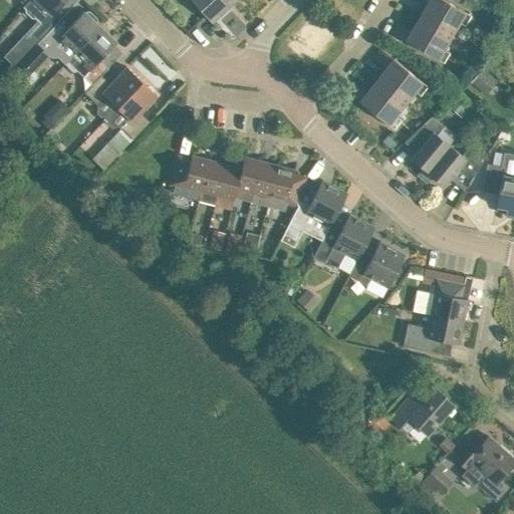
[(29,0),(23,6),(25,8),(25,12),(31,18),(35,17),(36,19),(37,20),(39,22),(27,34),(37,43),(59,19),(66,12),(58,5),(62,0),(29,0)]
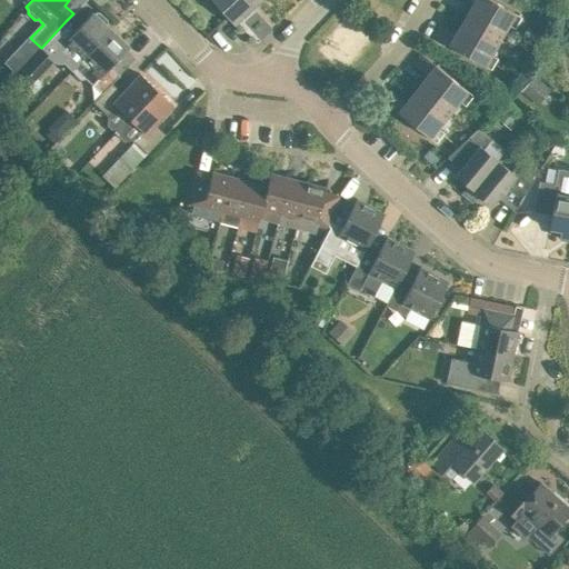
[(252,8),(245,0),(212,0),(235,23),(252,8)]
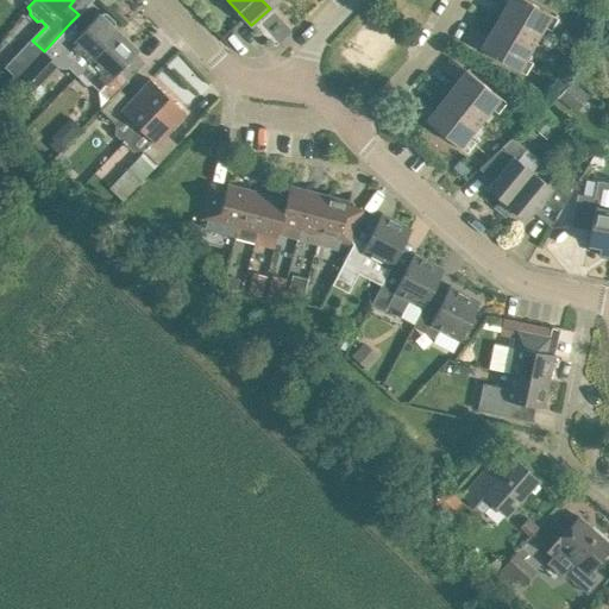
[(502,11),(539,32),(544,24),(551,29),(557,18),(526,0),(501,0),(507,4),(502,11)]
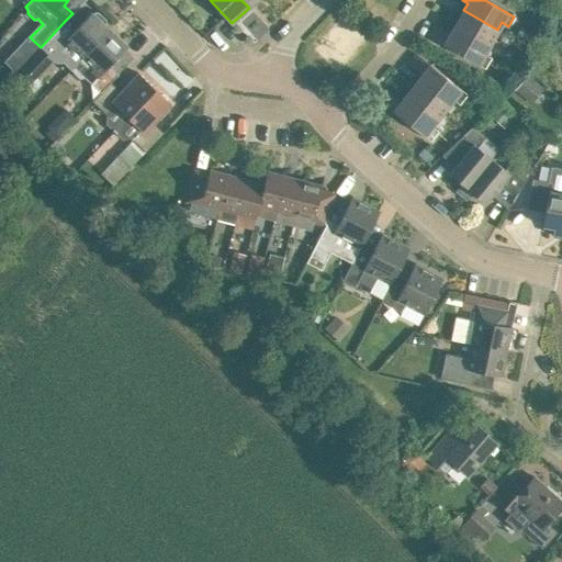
[(463,10),(454,26),(487,46),(497,30),(463,10)]
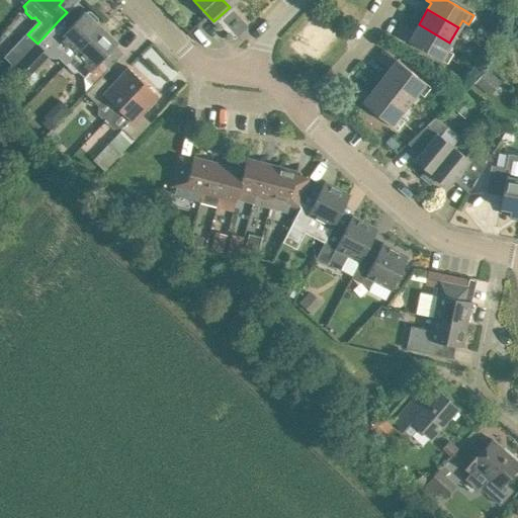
[(52,46),(46,52),(49,55),(50,57),(56,57),(57,56),(66,64),(77,52),(101,26),(96,22),(98,20),(98,17),(94,14),(90,11),(88,11),(86,12),(84,11),(71,25),(69,27),(52,46)]
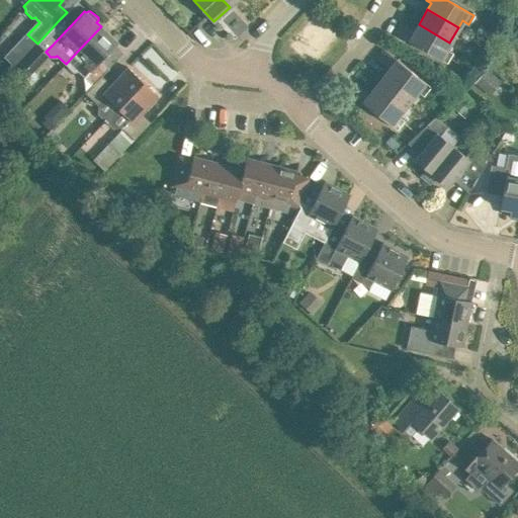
[(449,42),(419,24),(415,30),(401,23),(396,32),(446,63),(452,52),(446,49),(449,42)]
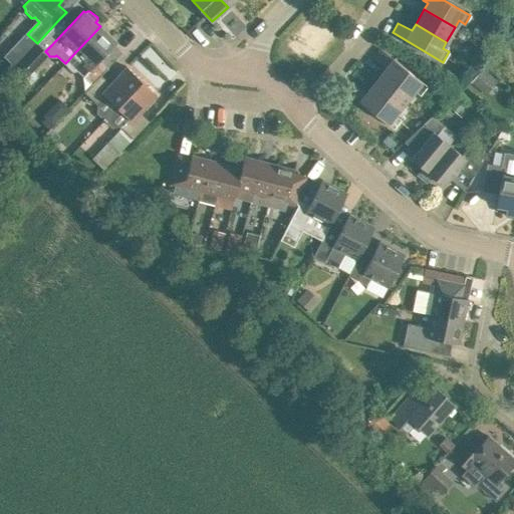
[(76,51),(65,63),(73,71),(77,70),(91,84),(101,74),(108,67),(107,66),(100,59),(114,44),(116,42),(100,26),(76,51)]
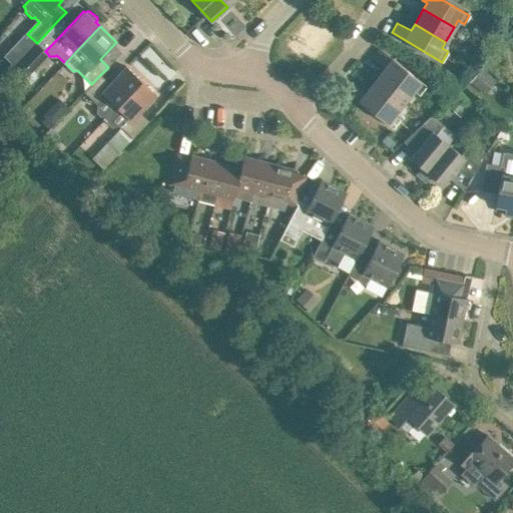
[(37,43),(14,67),(9,73),(24,86),(28,85),(36,76),(36,72),(34,70),(48,54),(37,43)]
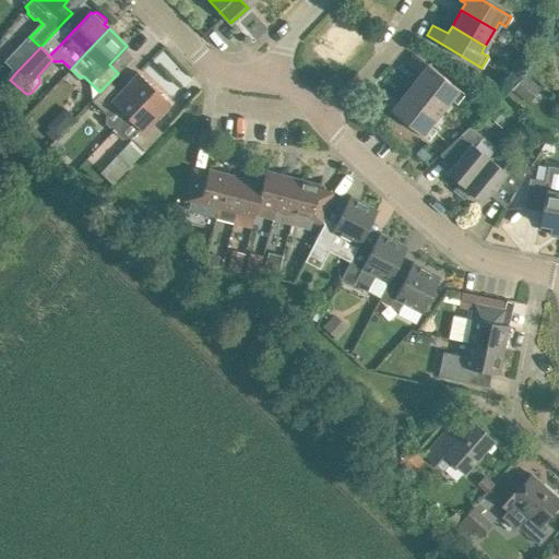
[(418,75),(450,100),(452,98),(458,103),(465,93),(414,54),(406,62),(420,73),(418,75)]
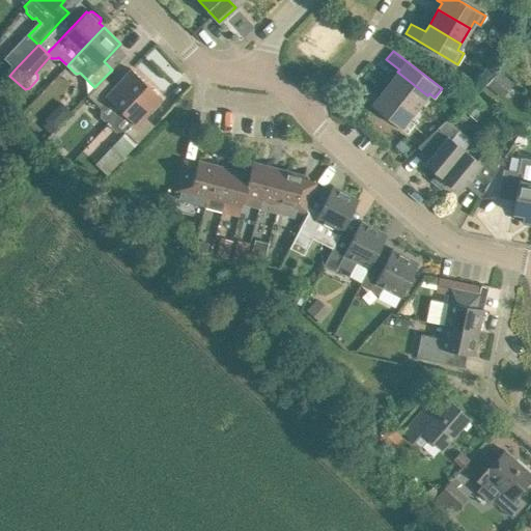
[(94,87),(87,95),(102,109),(110,100),(132,121),(123,131),(137,143),(155,126),(145,115),(162,98),(131,68),(114,86),(105,77),(94,87)]
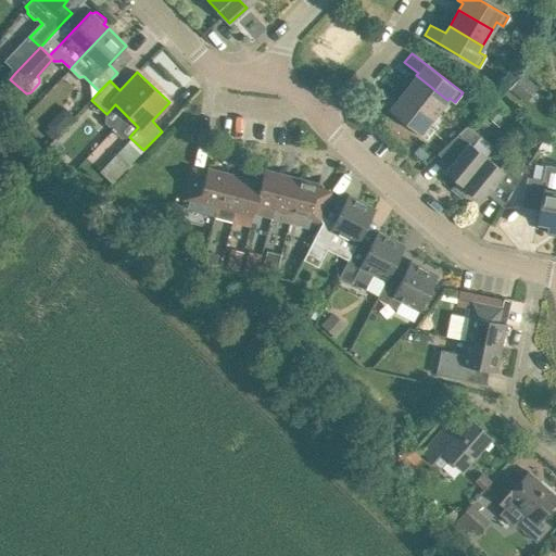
[(407,87),(439,111),(447,100),(416,75),(407,87)]
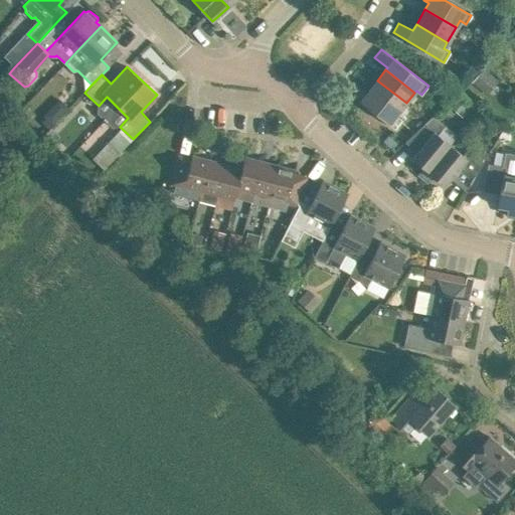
[(377,80),(369,91),(398,114),(406,103),(377,80)]
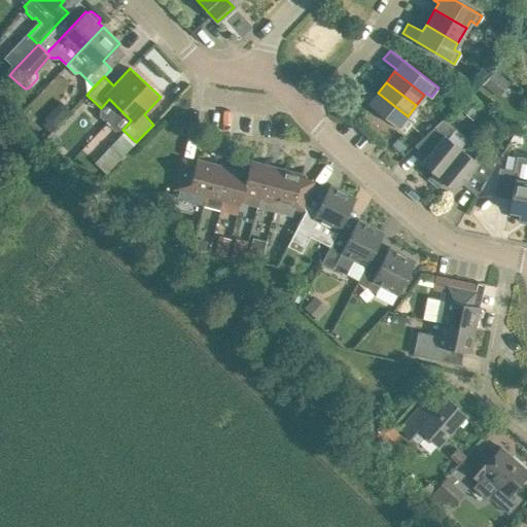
[(408,116),(378,93),(376,95),(363,85),(356,94),(403,131),(411,121),(406,117),(408,116)]
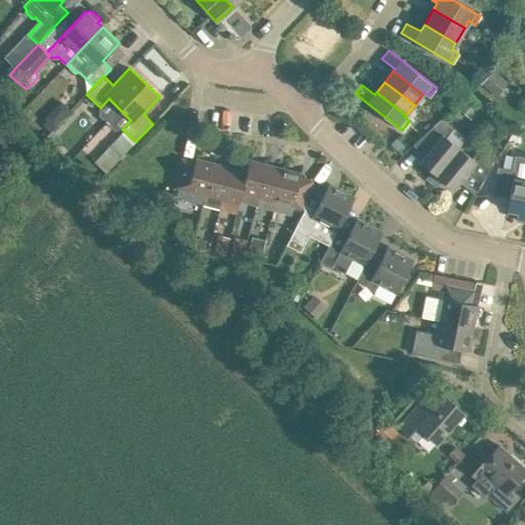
[(426,178),(431,183),(458,149),(446,137),(453,128),(441,118),(412,145),(425,155),(419,161),(431,171),(426,178)]
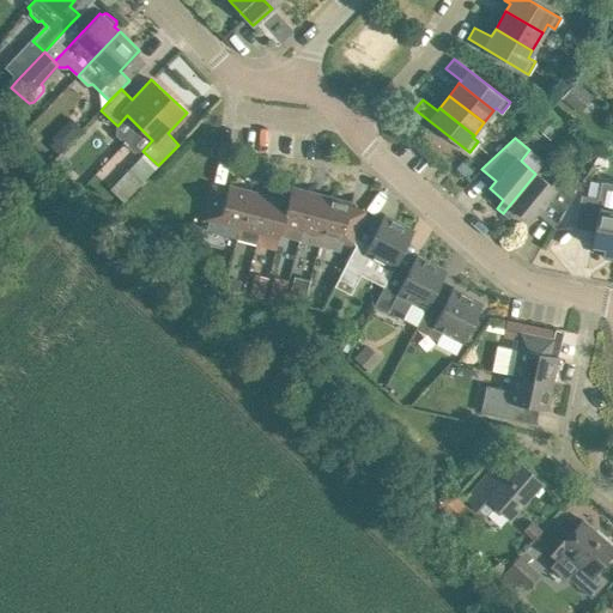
[(110,188),(123,201),(143,181),(129,168),(110,188)]
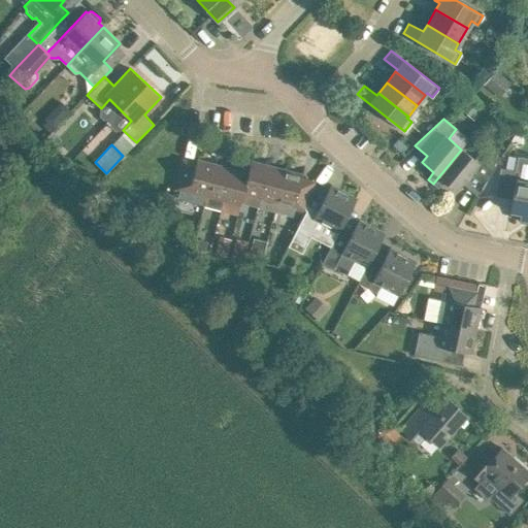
[(433,184),(438,188),(444,180),(456,191),(462,184),(477,196),(500,158),(492,150),(485,158),(480,154),(473,160),(461,150),(433,184)]
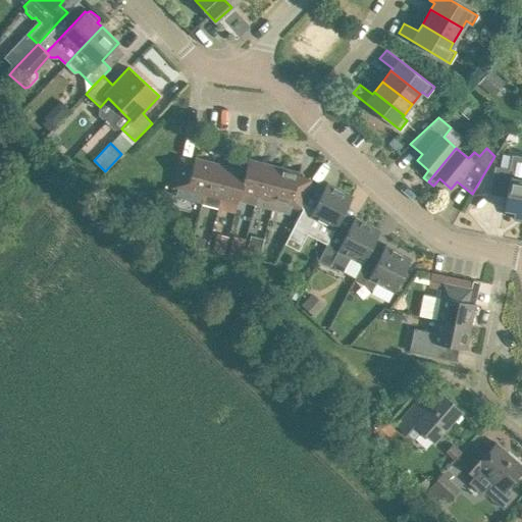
[(180,157),(172,187),(177,189),(175,195),(202,202),(212,162),(196,158),(199,150),(197,149),(194,161),(180,157)]
